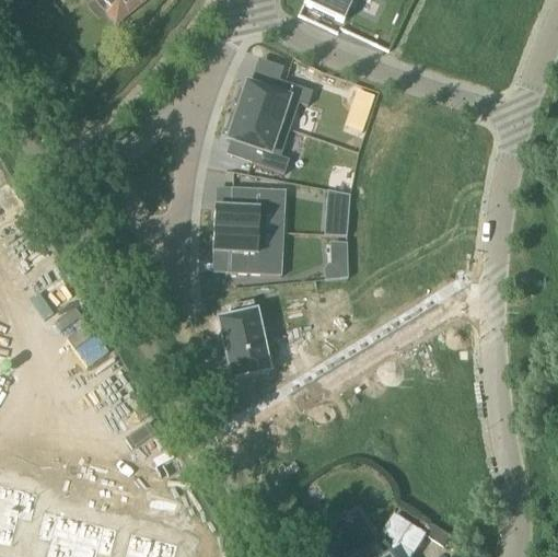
[(100,0),(117,21),(142,0),(100,0)]
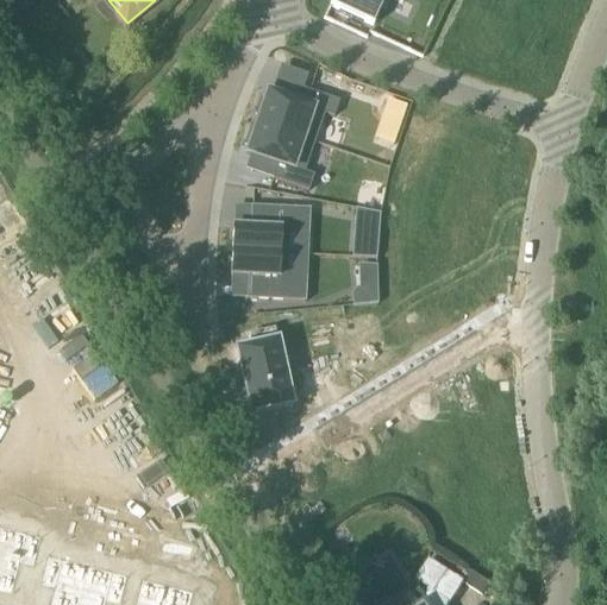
[(332,0),(331,4),(374,24),(382,8),(386,10),(390,0),(332,0)]
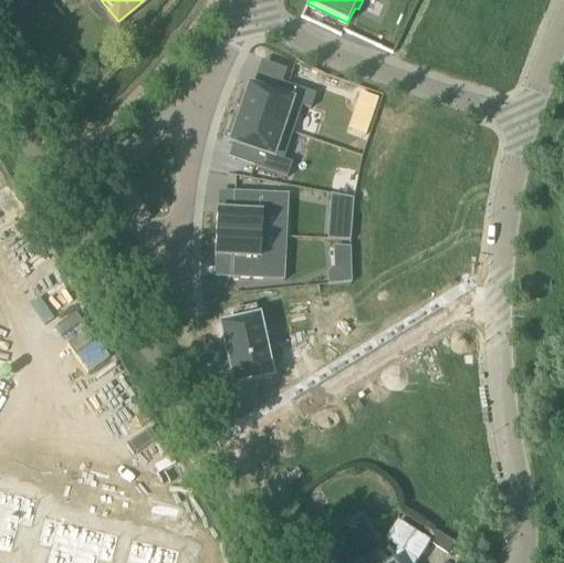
[(243,86),(240,112),(283,116),(285,91),(294,92),(295,80),(271,76),(269,89),(243,86)]
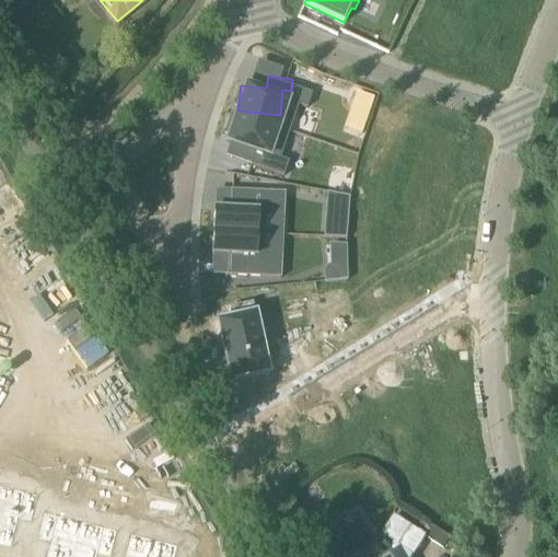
[(278,140),(280,115),(237,111),(234,137),(260,139),(258,152),(285,154),(286,141),(278,140)]
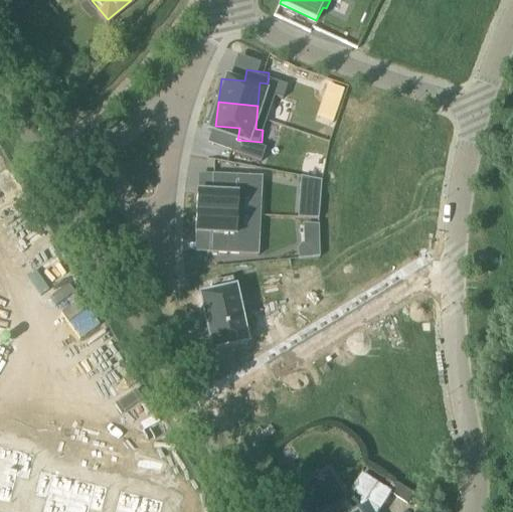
[(198,193),(202,216),(242,210),(239,199),(237,187),(245,185),(243,174),(220,178),(222,188),(198,193)]
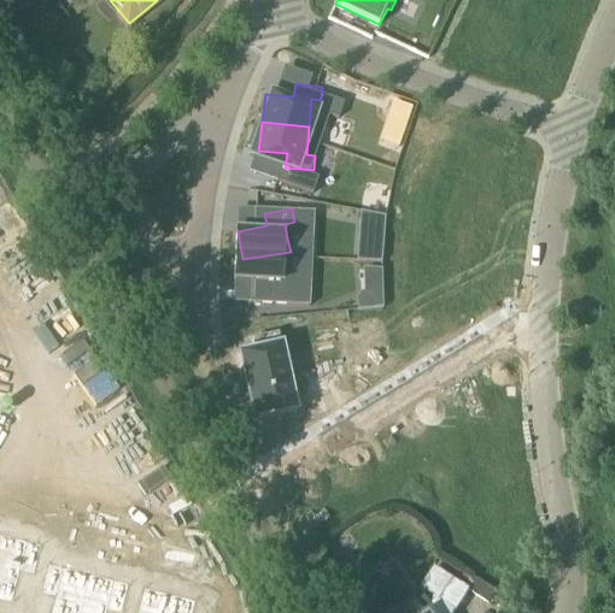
[(386,216),(362,211),(361,236),(385,239),(386,216)]
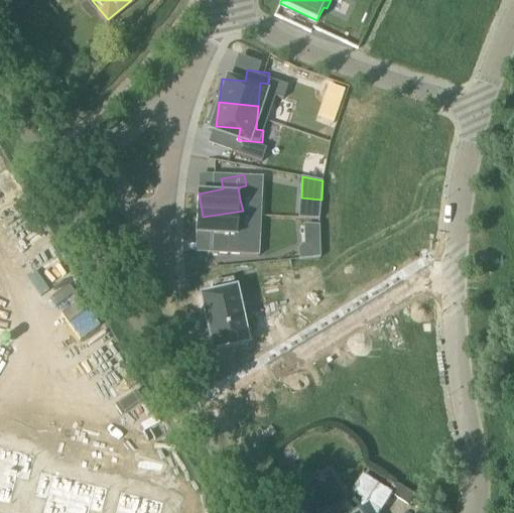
[(246,234),(243,211),(203,217),(207,241),(230,236),(233,248),(255,244),(254,233),(246,234)]
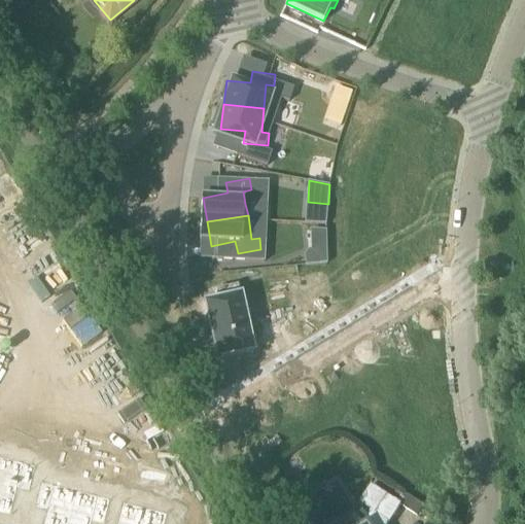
[(328,263),(328,259),(328,253),(327,247),(312,248),(310,248),(306,253),(307,265),(328,263)]
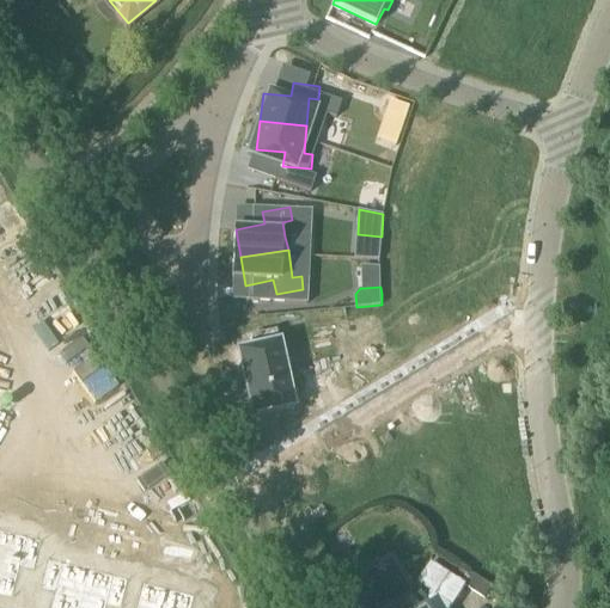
[(274,336),(255,339),(256,350),(244,352),(255,407),(288,401),(274,336)]
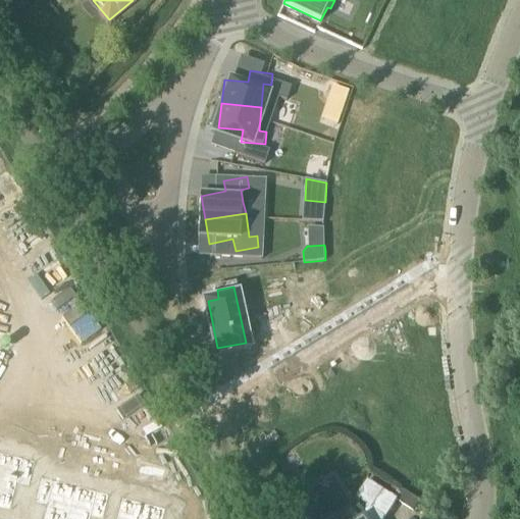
[(331,368),(324,372),(328,377),(334,373),(331,368)]
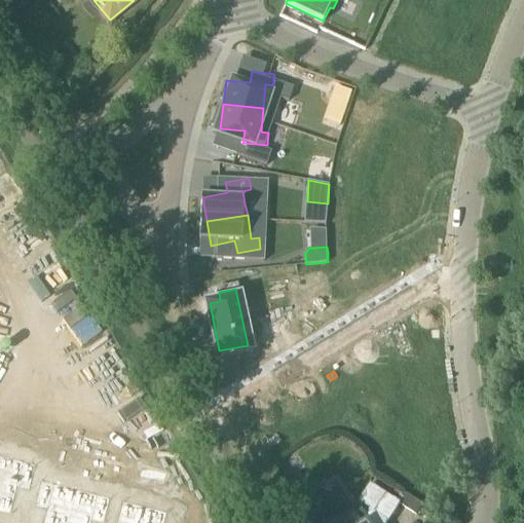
[(85,457),(83,465),(95,468),(97,459),(85,457)]
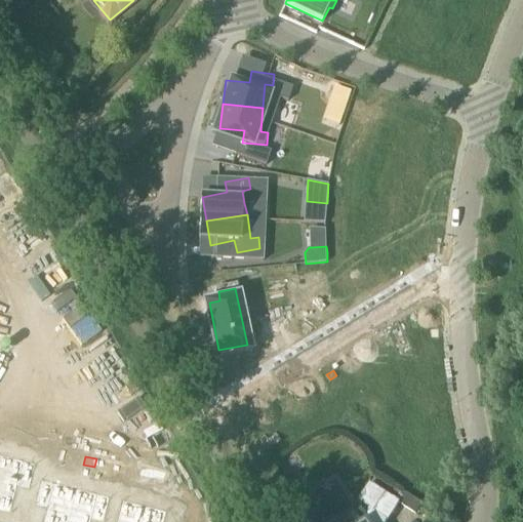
[(0,506),(12,510),(18,482),(31,485),(37,460),(25,457),(23,468),(0,460),(0,506)]
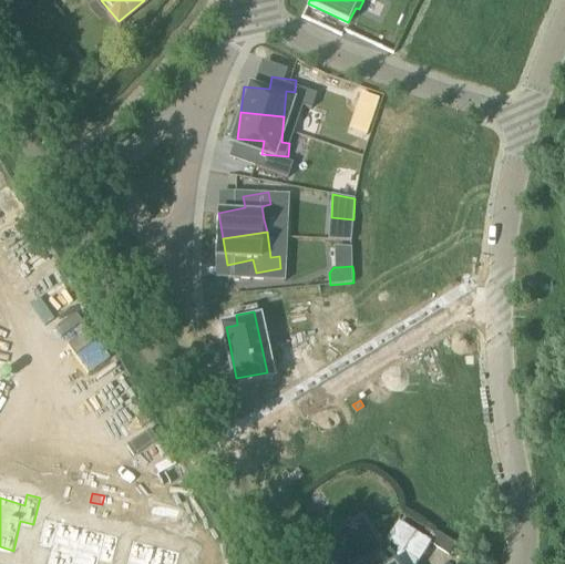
[(104,495),(102,504),(114,508),(116,498),(104,495)]
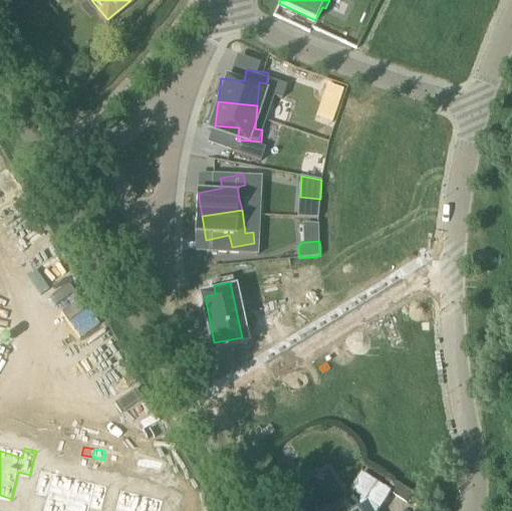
[(148,461),(146,470),(157,472),(159,464),(148,461)]
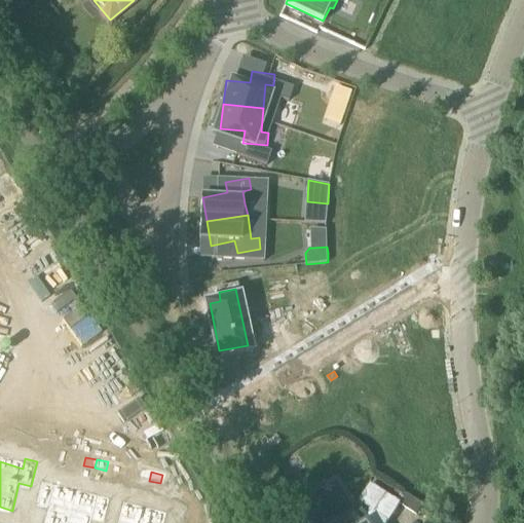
[(162,475),(160,483),(172,486),(174,477),(162,475)]
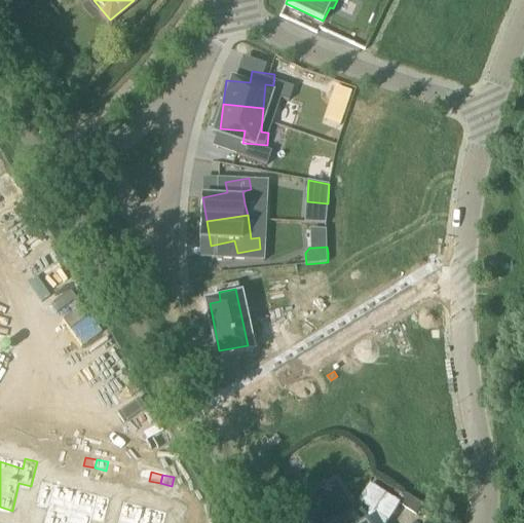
[(406,494),(401,491),(399,489),(394,496),(387,491),(374,511),(390,522),(403,503),(418,514),(424,503),(407,491),(406,494)]
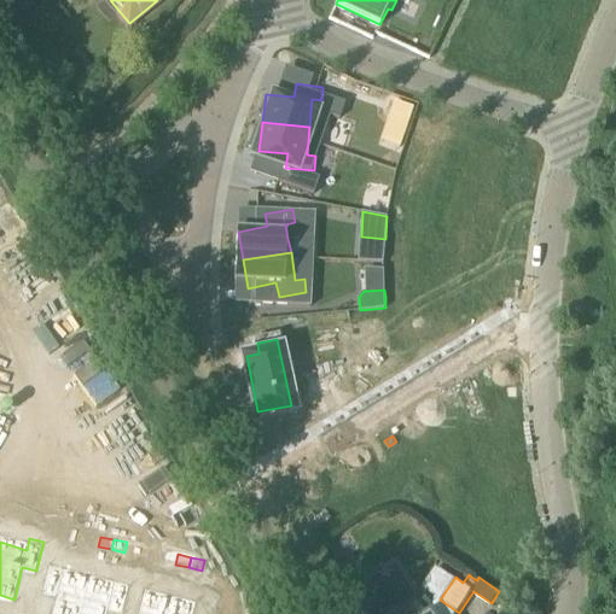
[(77,589),(73,613),(99,613),(103,594),(77,589)]
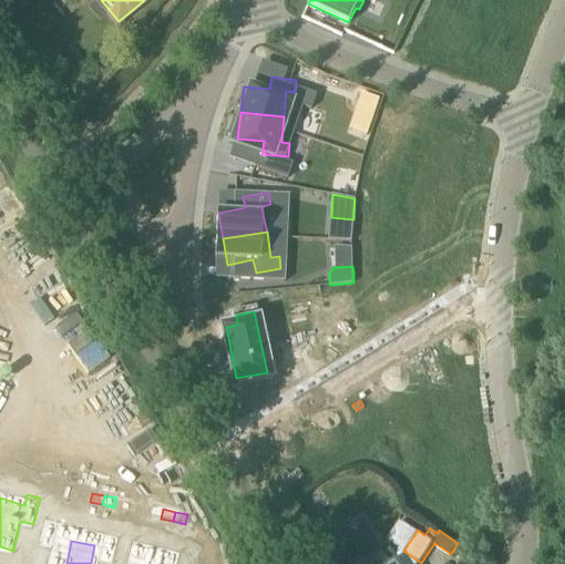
[(94,545),(91,563),(115,563),(119,551),(94,545)]
